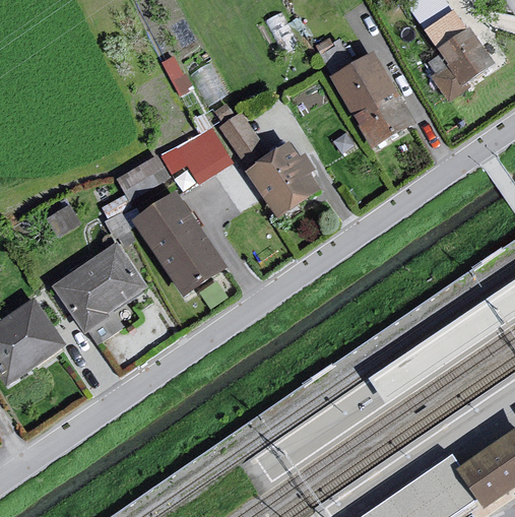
[(454,13),(422,36),(438,59),(425,68),(445,102),(495,64),(454,13)]
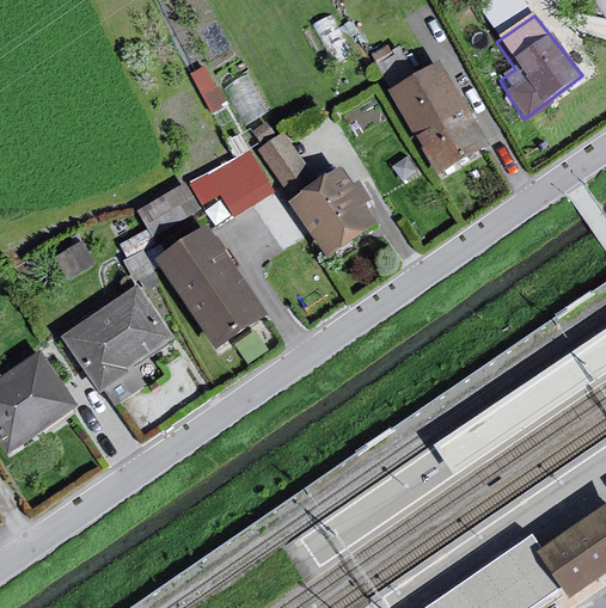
[(387,93),(441,177),(491,149),(439,69),(387,93)]
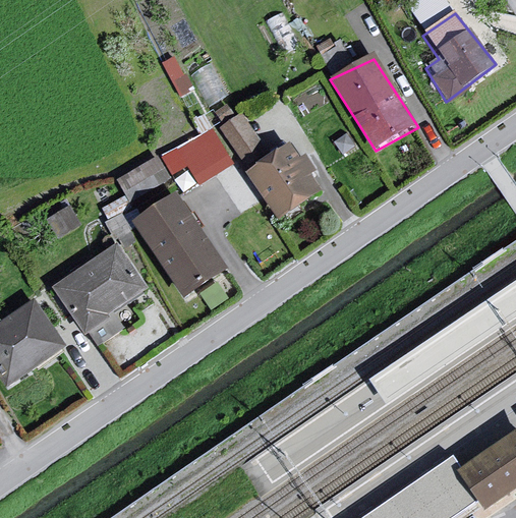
[(217,119),(242,163),(267,149),(241,105),(217,119)]
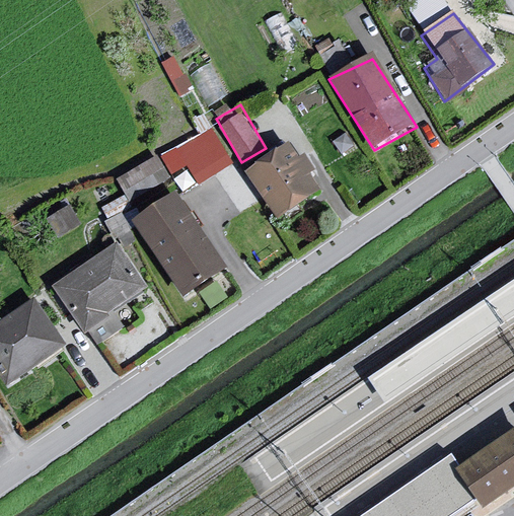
[(207,119),(171,141),(196,178),(230,156),(207,119)]
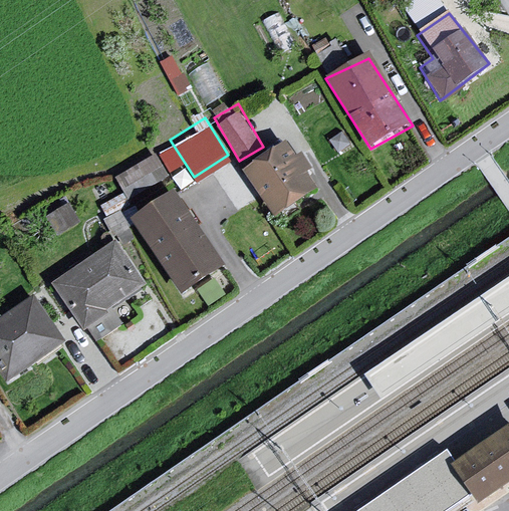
[(289,141),(241,171),(276,216),(318,191),(289,141)]
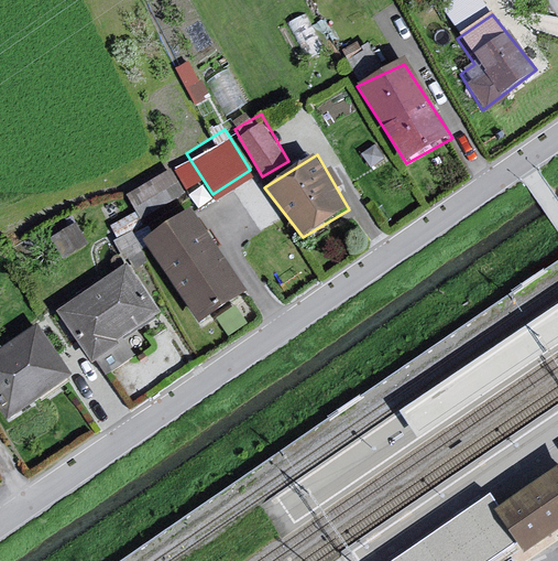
[(167,162),(122,186),(135,211),(181,186),(167,162)]
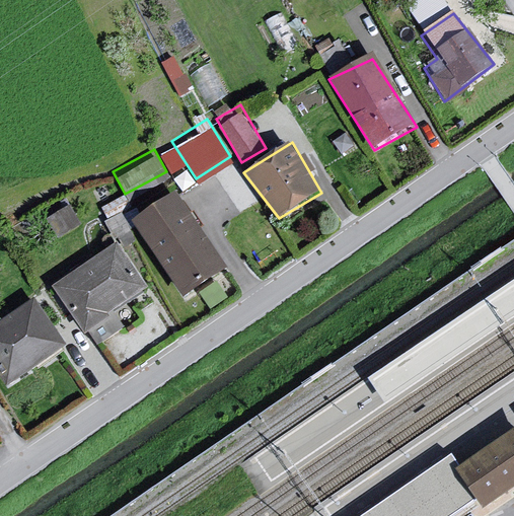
[(174,193),(129,221),(178,299),(224,270),(174,193)]
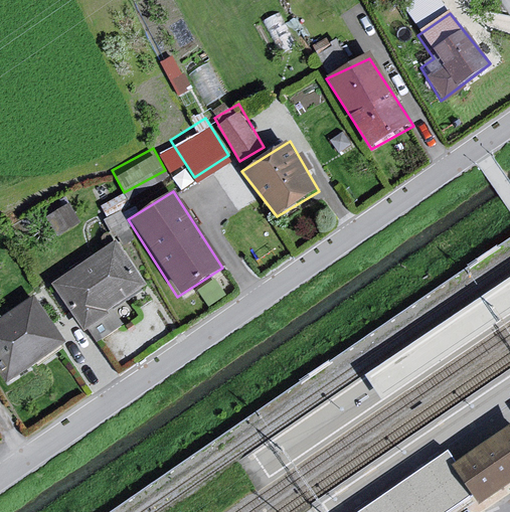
[(113,239),(50,282),(80,327),(144,286),(113,239)]
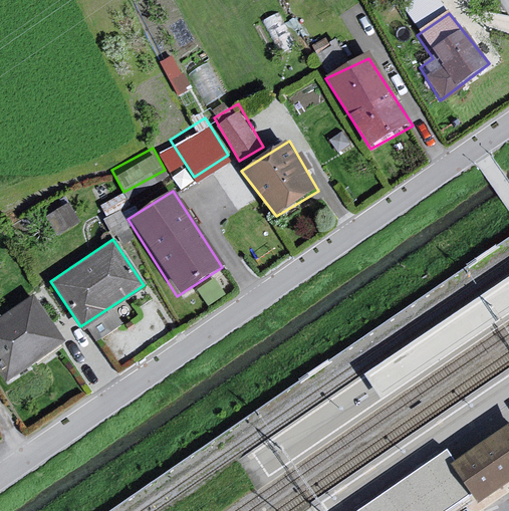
[(32,294),(0,314),(0,380),(62,341),(32,294)]
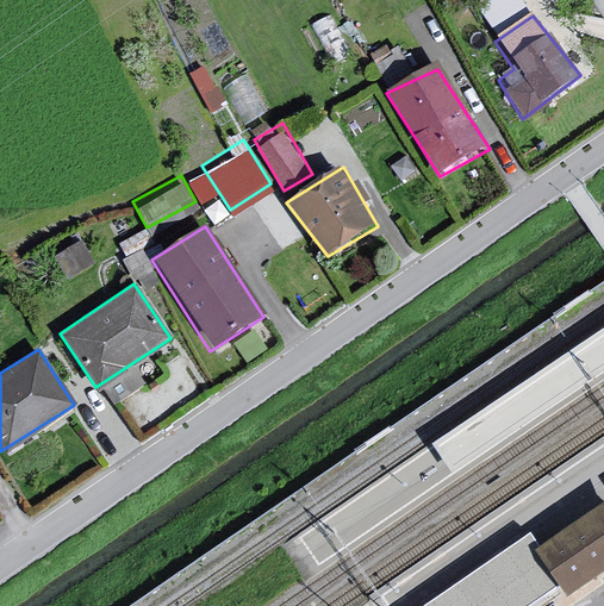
[(571,587),(603,562),(603,511),(546,551),(566,580),(571,587)]
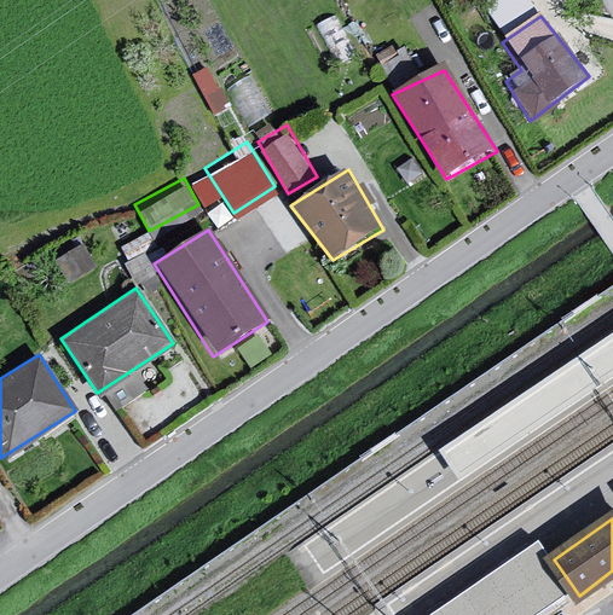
[(428,614),(532,614),(574,589),(554,560),(537,540),(428,614)]
